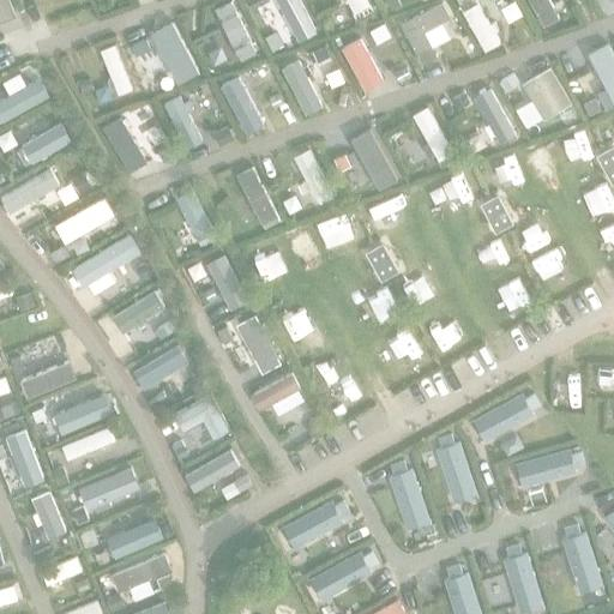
[(0,0),(0,20),(14,16),(8,0),(0,0)]
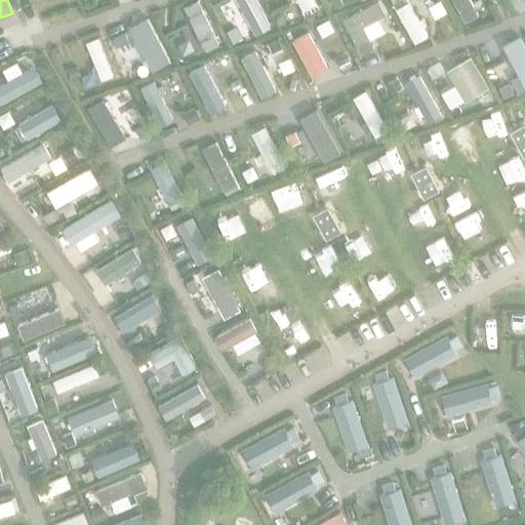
[(218,45),(196,0),(183,6),(205,51),(218,45)]
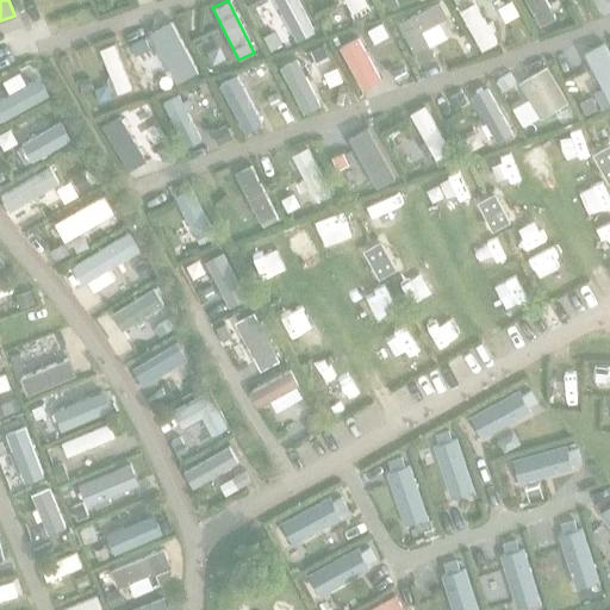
[(315,31),(298,0),(274,0),(297,41),(315,31)]
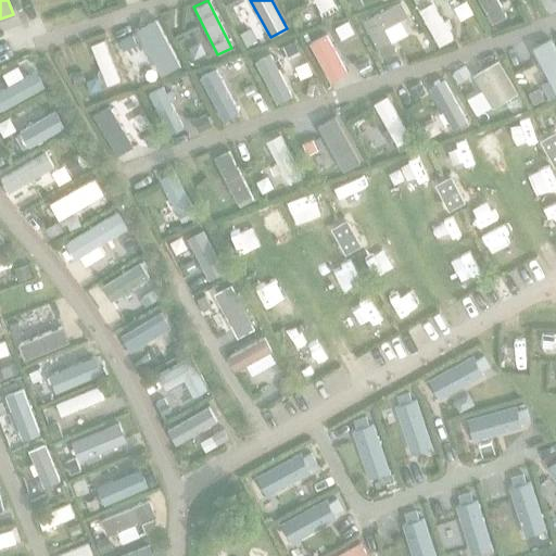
[(337,9),(331,0),(308,0),(310,1),(311,0),(314,0),(323,15),(337,9)]
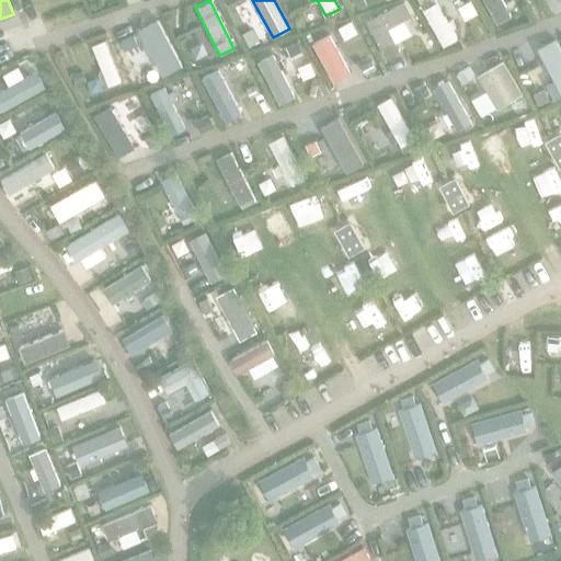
[(511,15),(502,0),(484,0),(497,23),(511,15)]
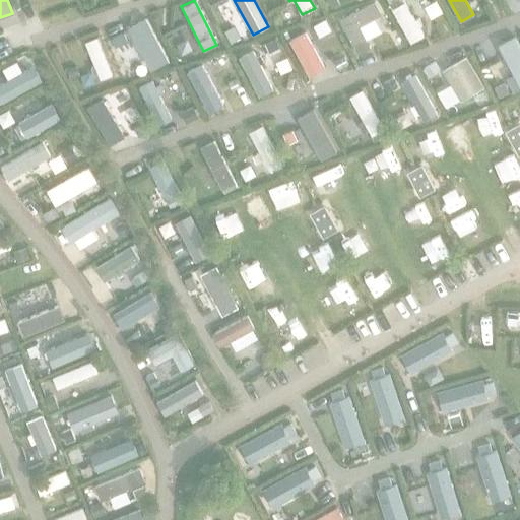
[(340,18),(358,53),(370,47),(359,25),(381,14),(375,1),(340,18)]
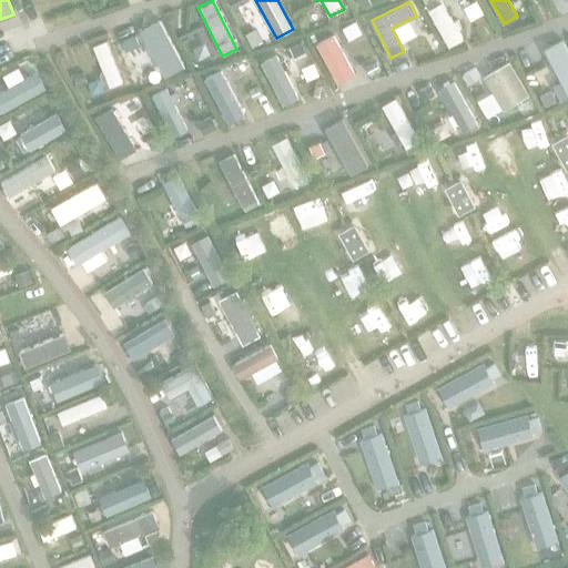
[(442,1),(427,10),(448,47),(463,39),(457,29),(462,27),(458,20),(454,22),(442,1)]
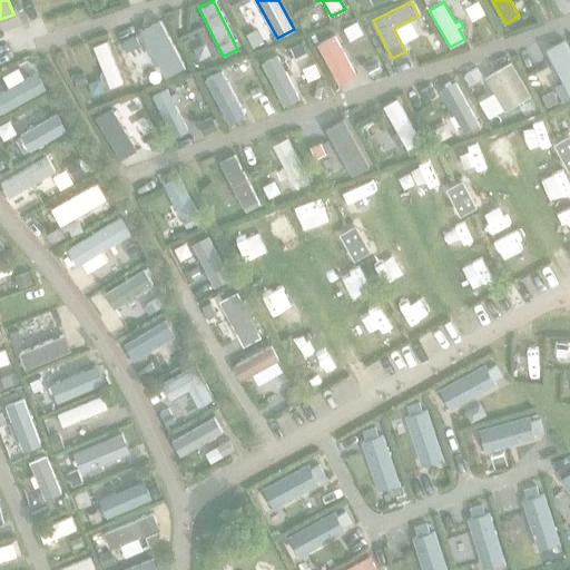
[(184,65),(160,21),(147,29),(159,53),(155,56),(159,64),(164,61),(169,71),(184,65)]
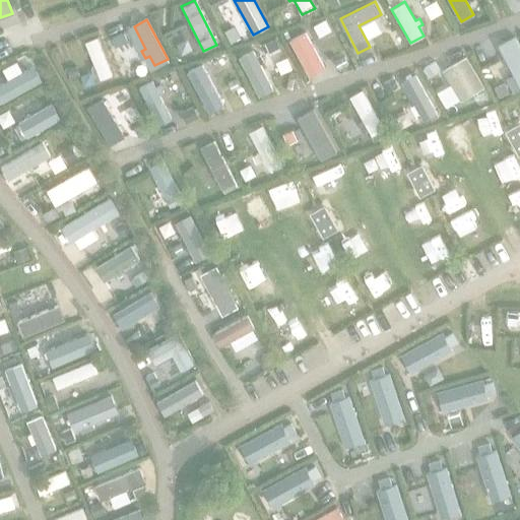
[(288,40),(309,77),(325,68),(305,30),(288,40)]
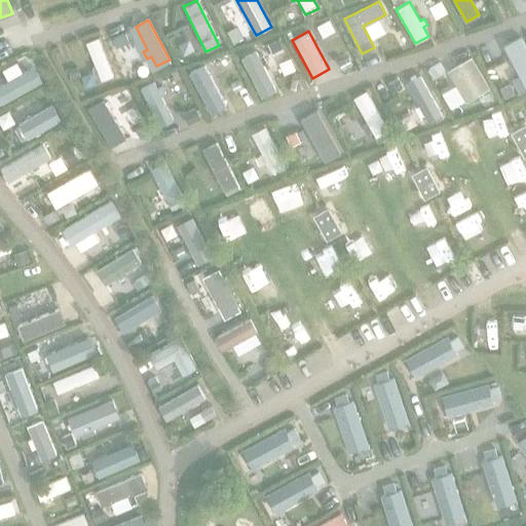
[(525,46),(521,36),(504,44),(525,90),(525,46)]
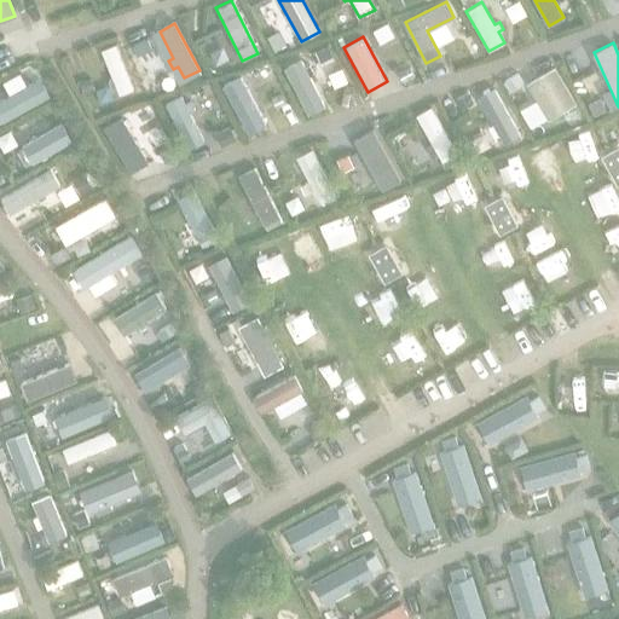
[(132,90),(114,45),(100,50),(111,79),(106,80),(110,90),(116,88),(119,94),(132,90)]
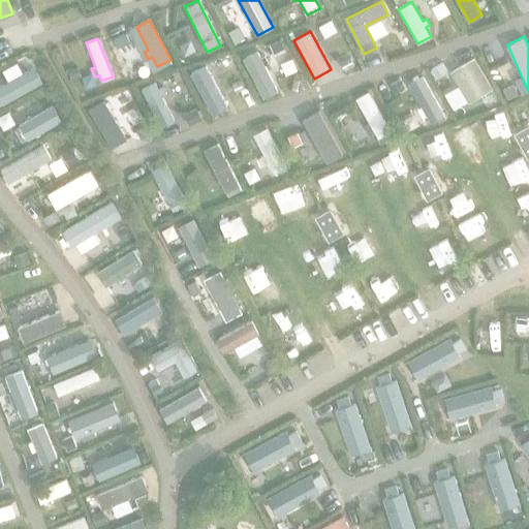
[(242,59),(262,99),(278,92),(257,51),(242,59)]
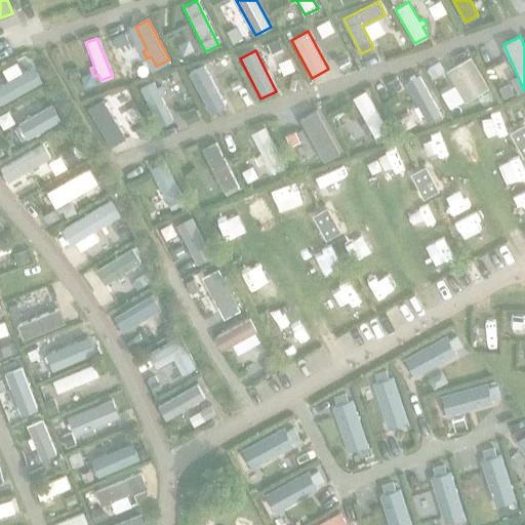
[(489,87),(470,56),(446,71),(465,102),(489,87)]
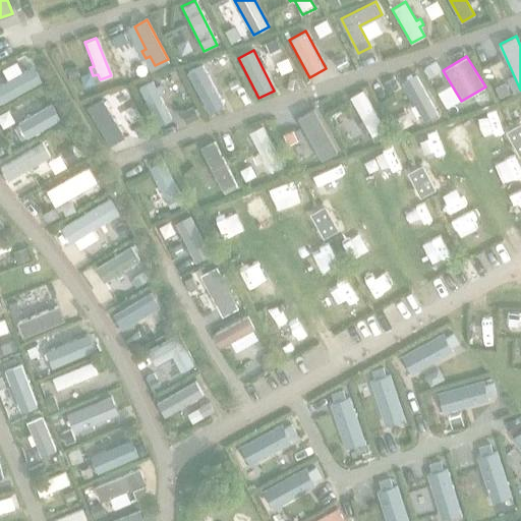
[(185,73),(208,114),(224,105),(201,64),(185,73)]
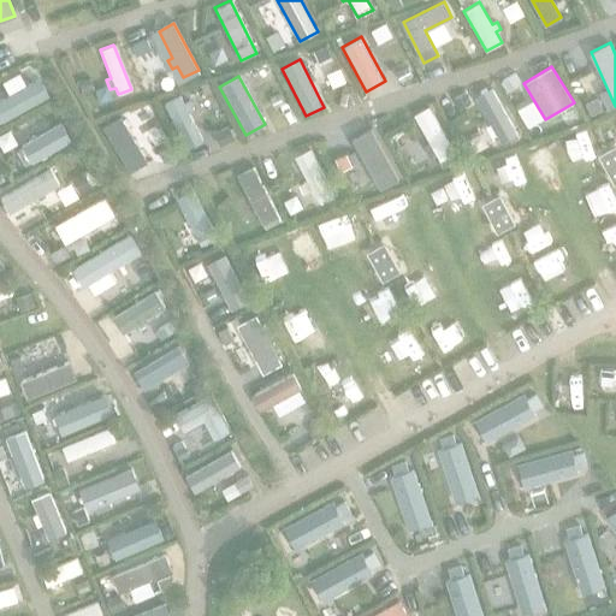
[(0,123),(48,96),(39,78),(0,99),(0,123)]
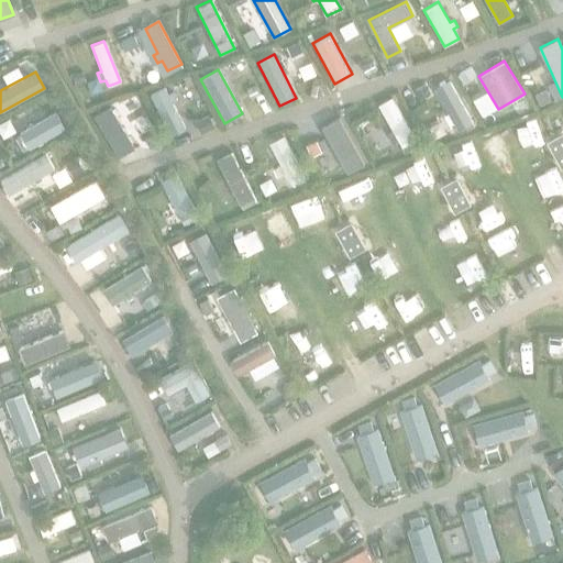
[(473,122),(449,79),(433,88),(457,131),(473,122)]
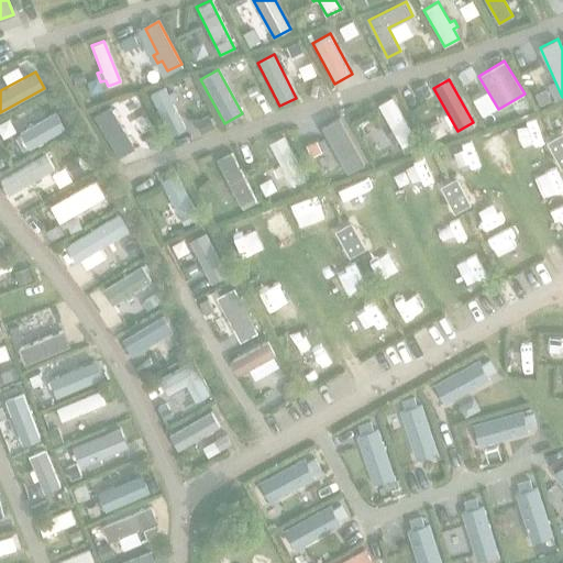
[(148,96),(169,135),(185,128),(172,102),(177,99),(173,91),(168,95),(165,87),(148,96)]
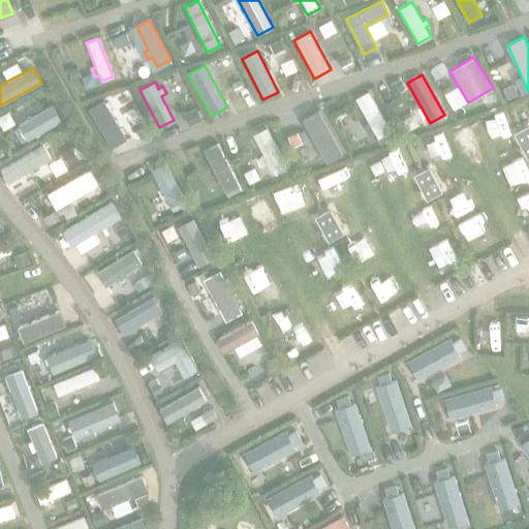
[(391,131),(368,91),(355,98),(378,138),(391,131)]
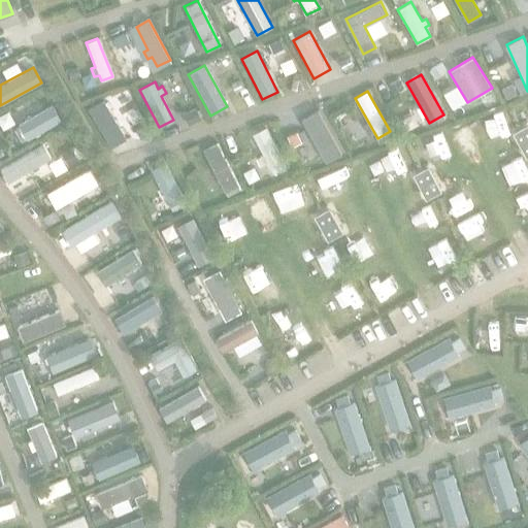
[(88,108),(108,143),(124,134),(103,99),(88,108)]
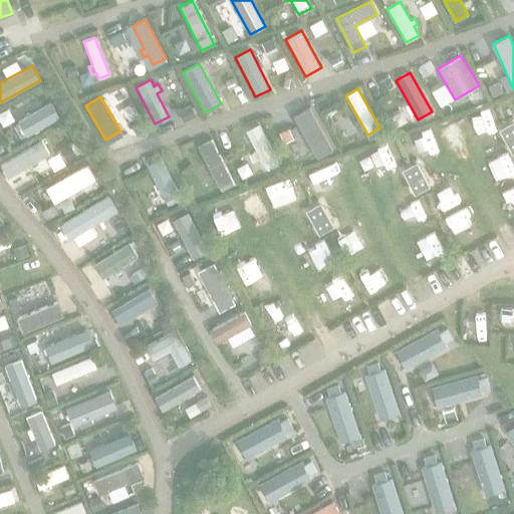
[(22,115),(24,119),(13,126),(20,140),(55,118),(48,105),(30,116),(28,112),(22,115)]
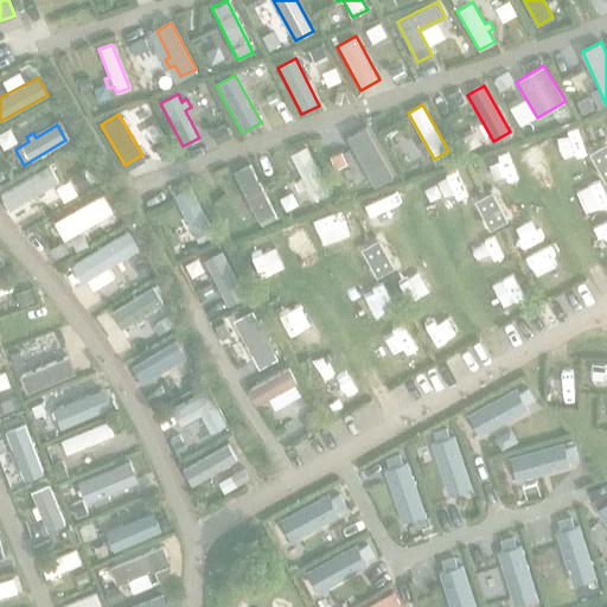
[(393,177),(365,127),(347,136),(375,186),(393,177)]
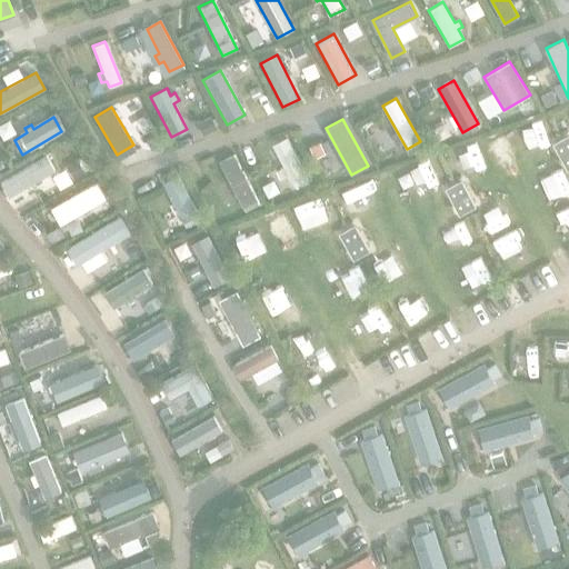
[(308,180),(286,137),(272,143),(283,167),(279,169),(283,177),(288,175),(295,187),(308,180)]
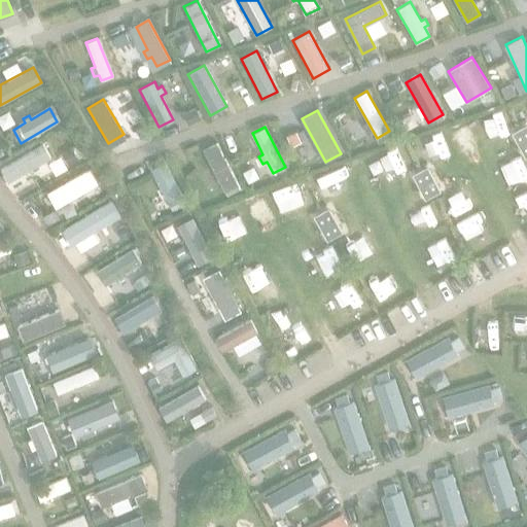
[(240,188),(216,142),(203,149),(226,195),(240,188)]
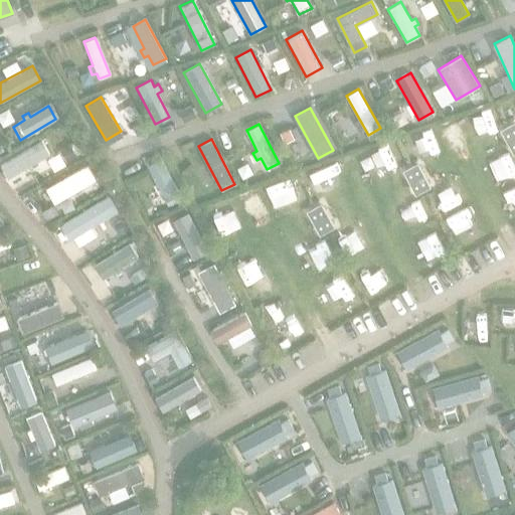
[(0,166),(7,178),(49,155),(41,141),(0,164),(0,166)]
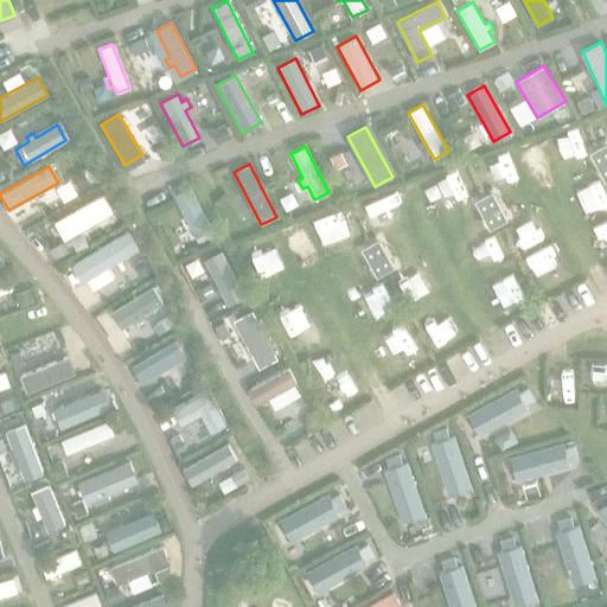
[(174,195),(195,232),(209,224),(189,187),(174,195)]
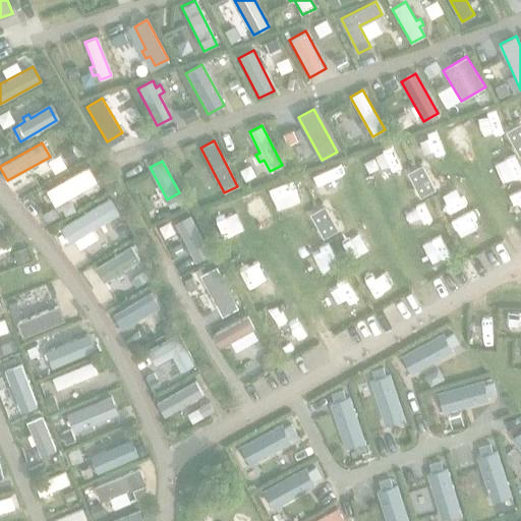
[(71,174),(35,195),(43,209),(79,187),(71,174)]
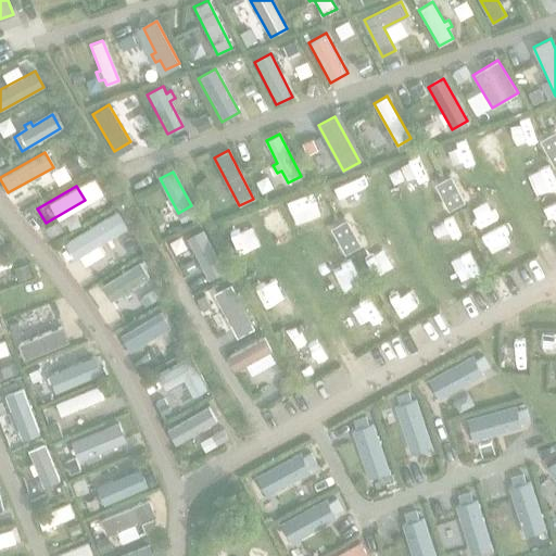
[(75,258),(126,228),(116,212),(65,242),(75,258)]
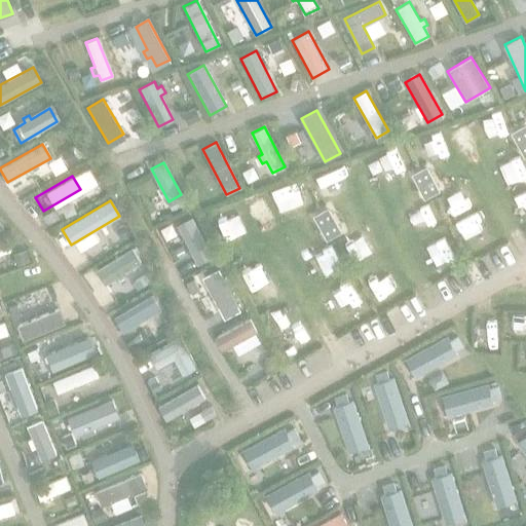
[(213,258),(191,217),(177,225),(198,265),(213,258)]
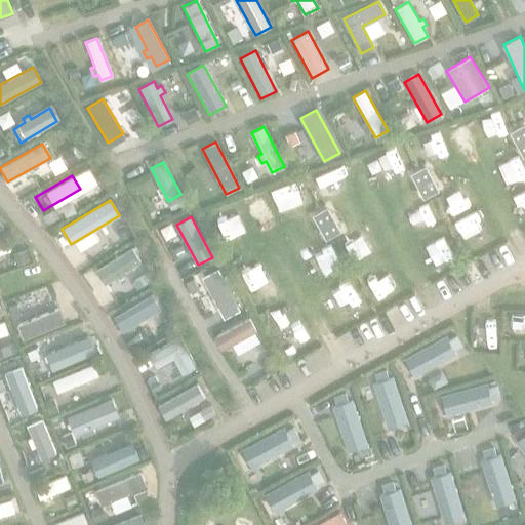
[(10,249),(6,237),(0,239),(0,258),(6,256),(5,251),(10,249)]
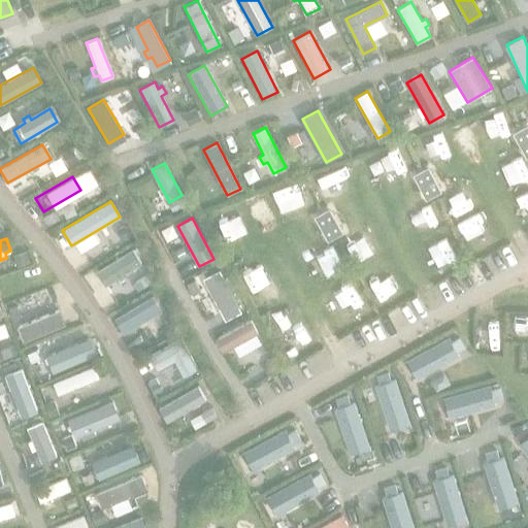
[(133,249),(96,271),(104,286),(141,263),(133,249)]
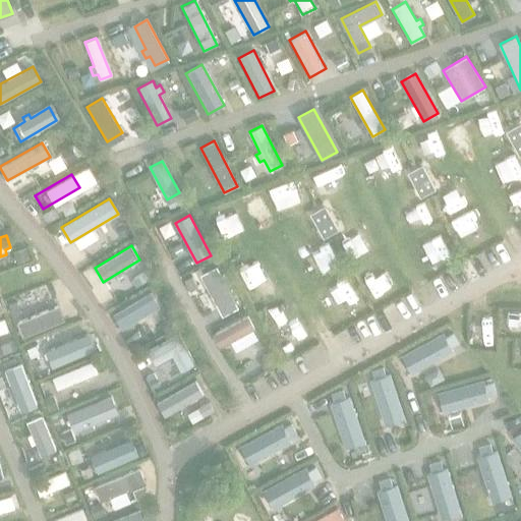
[(238,307),(217,267),(200,275),(222,315),(238,307)]
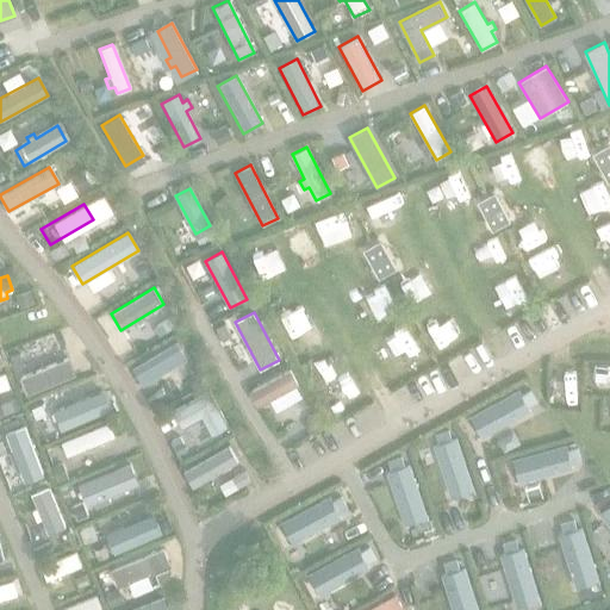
[(10,356),(47,342),(41,328),(19,337),(17,334),(11,336),(13,340),(4,343),(10,356)]
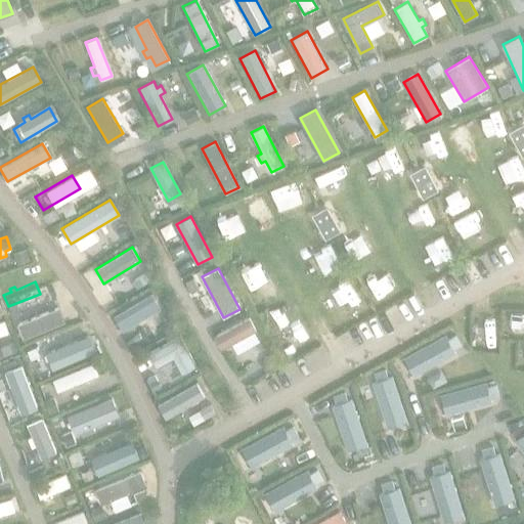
[(151,295),(113,317),(121,330),(159,307),(151,295)]
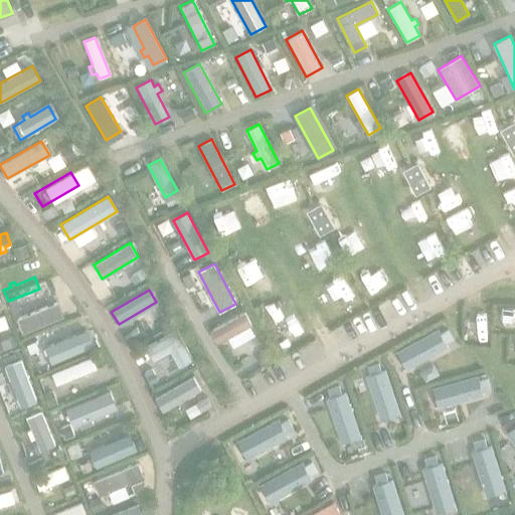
[(31,331),(72,314),(66,300),(25,317),(31,331)]
